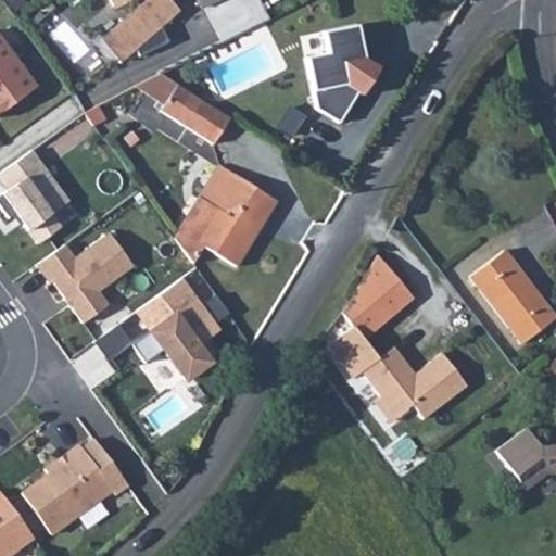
[(109,0),(113,7),(125,0),(135,0),(137,3),(99,36),(118,58),(133,46),(136,53),(165,38),(158,23),(176,7),(169,0),(109,0)]
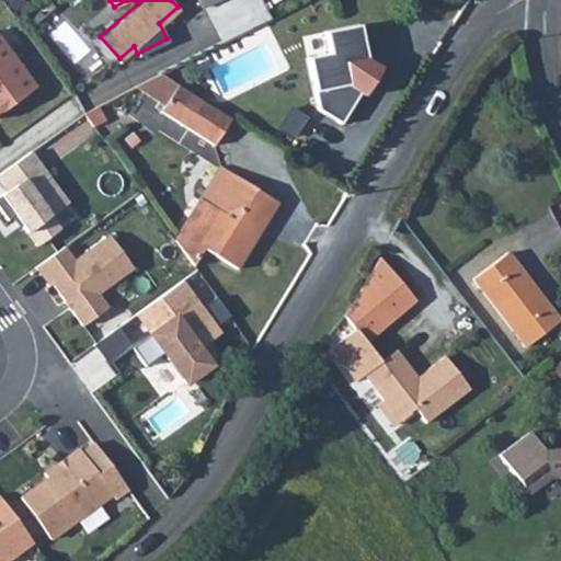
[(364,31),(330,36),(333,57),(310,61),(321,113),(344,128),(363,99),(367,102),(385,73),(371,67),(364,31)]
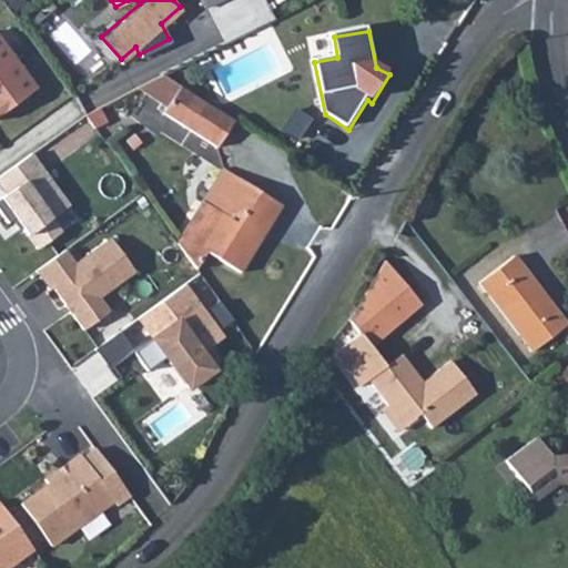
[(0,34),(0,114),(38,88),(0,34)]
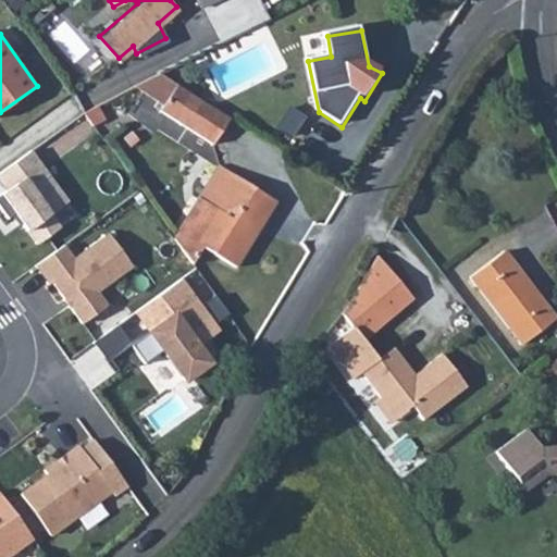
[(208,106),(160,74),(136,86),(166,108),(164,112),(192,131),(208,106)]
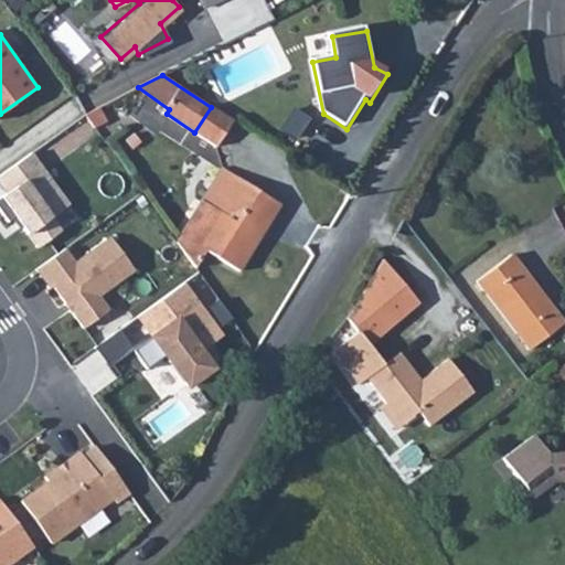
[(221,148),(236,124),(237,123),(211,107),(194,132),(221,148)]
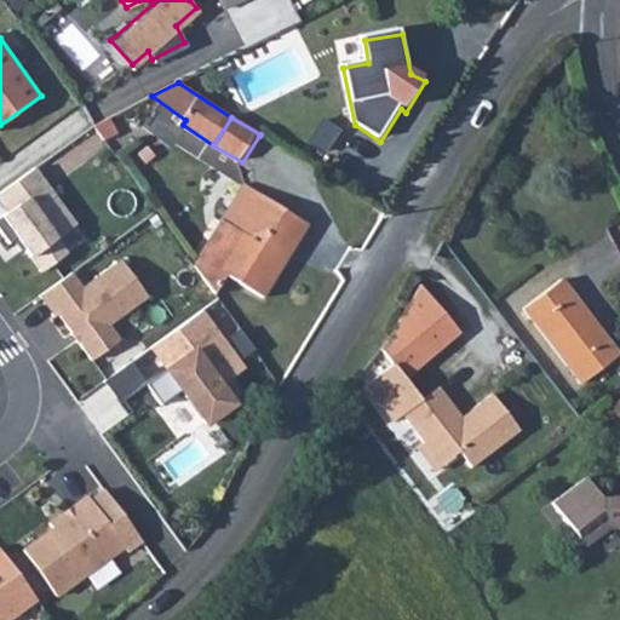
[(65,171),(105,147),(96,128),(55,153),(65,171)]
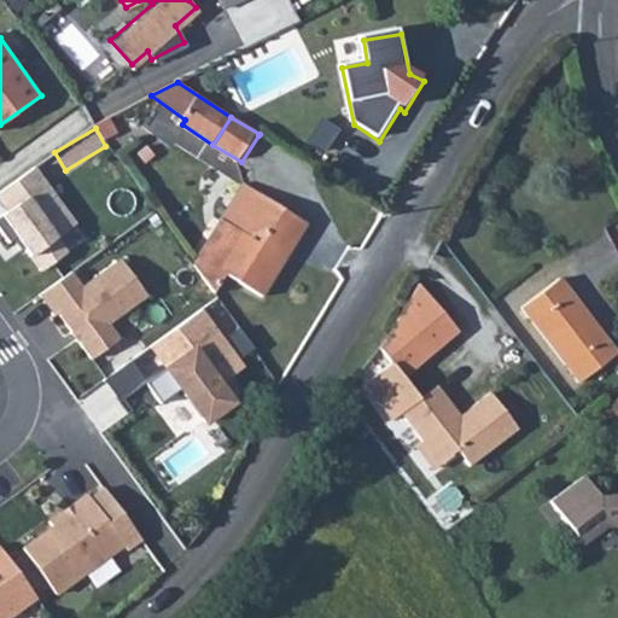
[(35,165),(0,190),(0,203),(5,211),(0,215),(0,229),(9,242),(17,235),(41,269),(66,251),(57,237),(76,223),(35,165)]
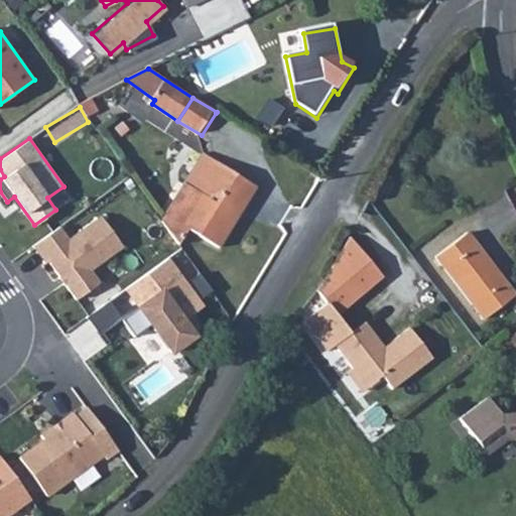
[(204,192),(183,223),(217,245),(256,186),(206,153),(186,180),(204,192)]
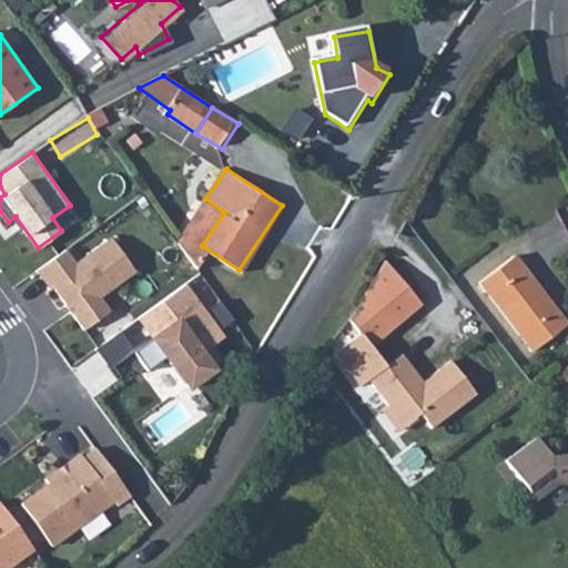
[(178,242),(191,261),(202,245),(224,212),(205,199),(178,242)]
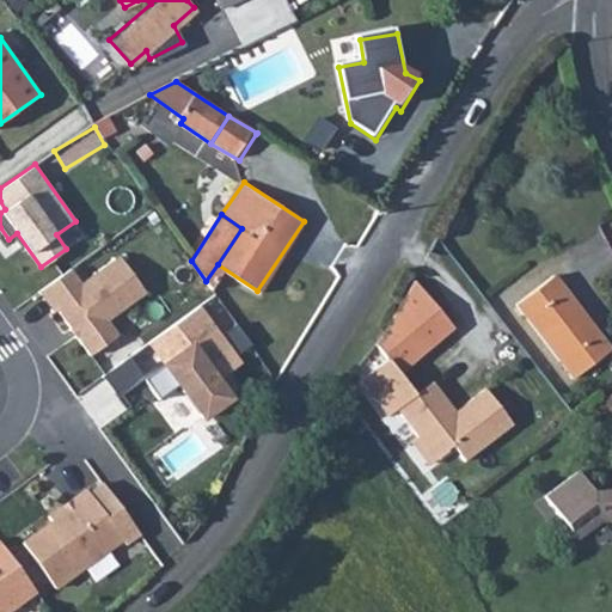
[(71,268),(38,291),(53,311),(57,307),(91,353),(117,334),(106,319),(145,292),(118,255),(81,282),(71,268)]
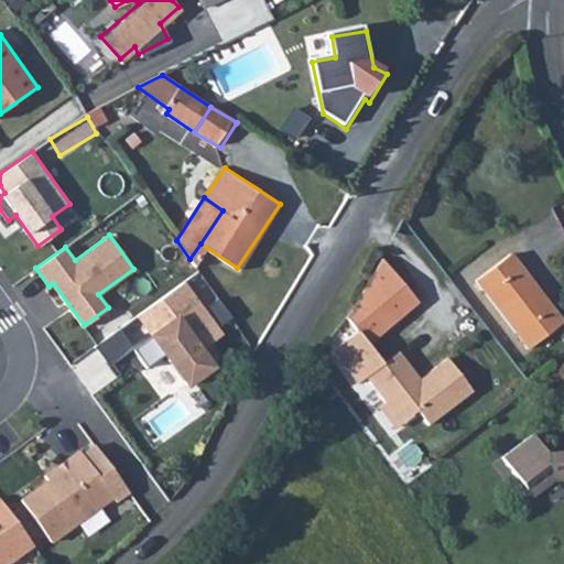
[(510,256),(477,281),(529,348),(563,324),(510,256)]
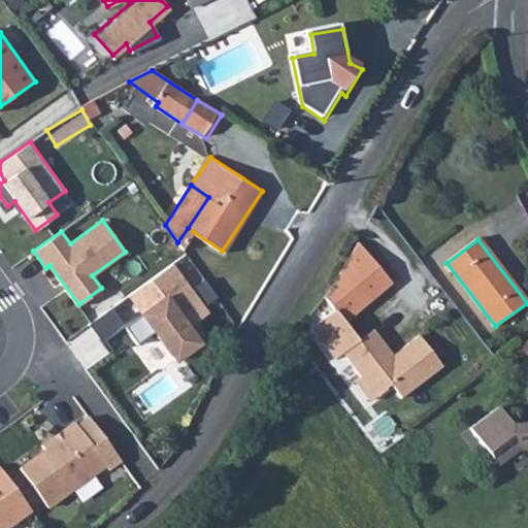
[(366,342),(363,337),(356,342),(340,320),(390,283),(360,243),(324,299),(332,311),(308,327),(331,360),(339,354),(358,382),(365,376),(371,377),(381,391),(386,387),(396,401),(438,371),(417,339),(390,359),(375,337),(366,342)]
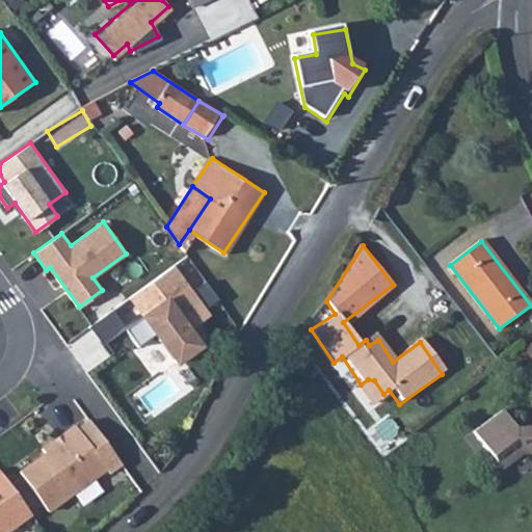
[(175,263),(128,296),(147,322),(130,334),(142,351),(158,339),(175,362),(200,345),(188,329),(210,314),(175,263)]
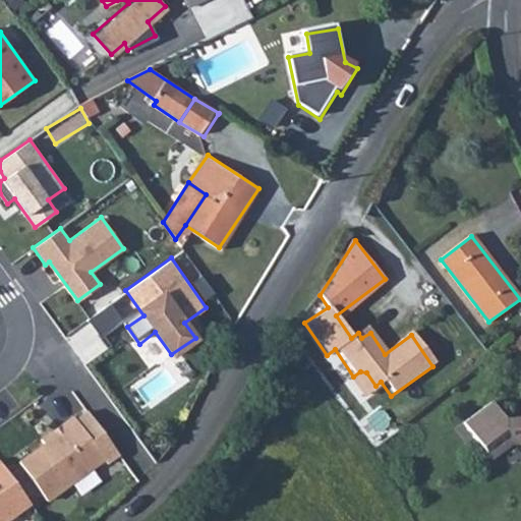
[(366,327),(358,333),(361,338),(370,333),(366,327)]
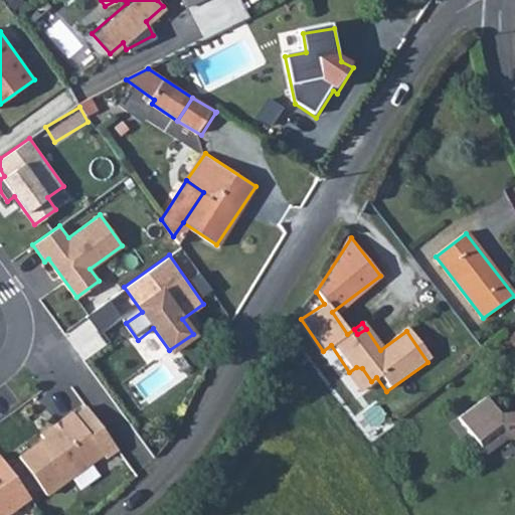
[(356,367),(349,372),(344,375),(355,392),(371,381),(362,368),(356,367)]
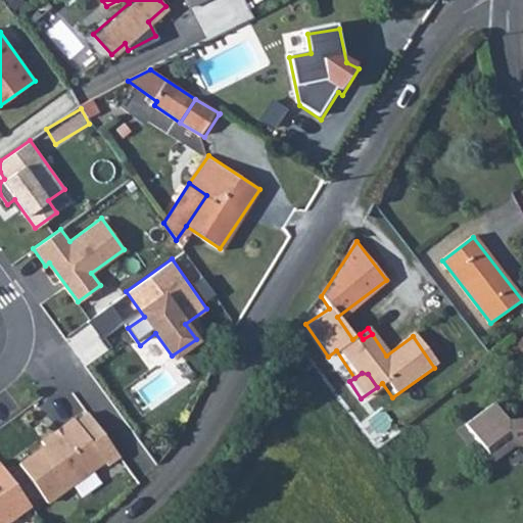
[(522,416),(509,419),(495,401),(467,423),(492,457),(512,443),(522,441),(522,416)]
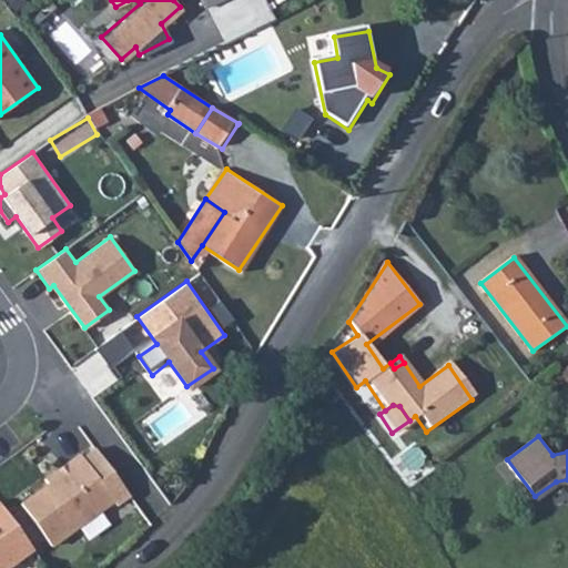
[(46,482),(18,501),(49,544),(111,498),(78,452),(42,477),(46,482)]
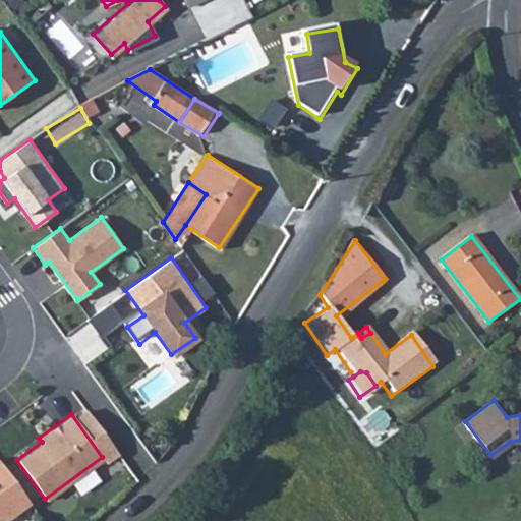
[(0,520),(1,520),(27,503),(0,463),(0,520)]
